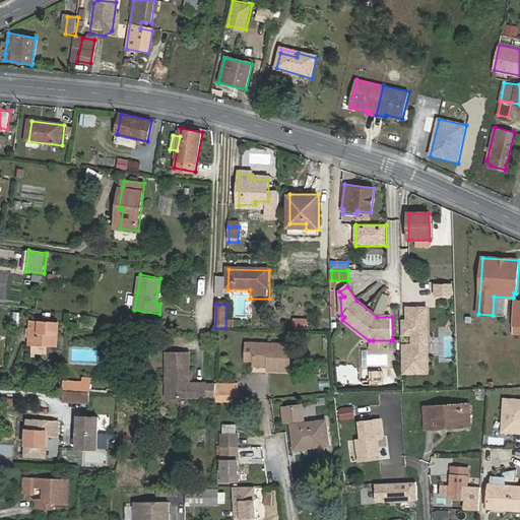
[(430,306),(402,306),(402,374),(430,374),(430,306)]
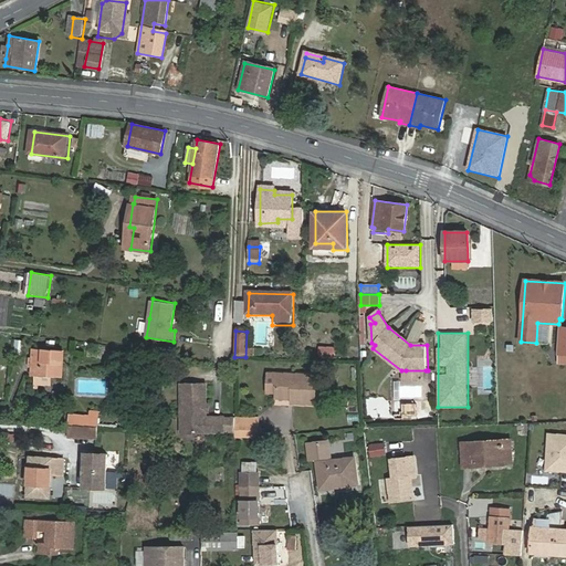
[(320,346),(320,357),(334,357),(334,346),(320,346)]
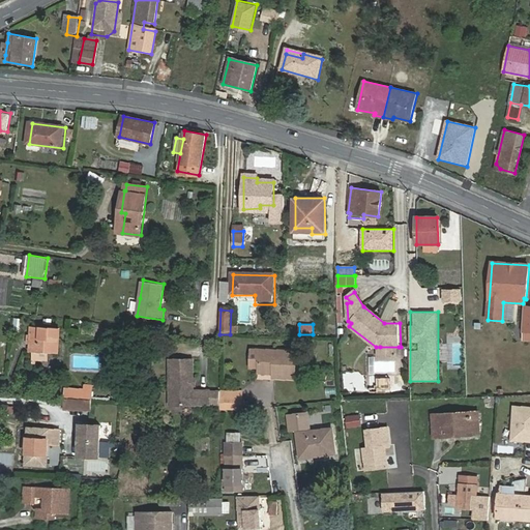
[(62,329),(36,327),(35,346),(32,346),(31,352),(33,352),(34,353),(49,354),(60,354),(62,329)]
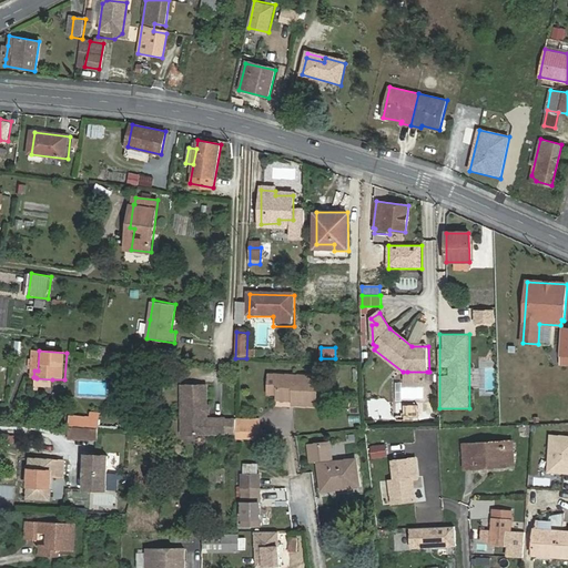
[(427,383),(427,372),(407,372),(407,383),(427,383)]
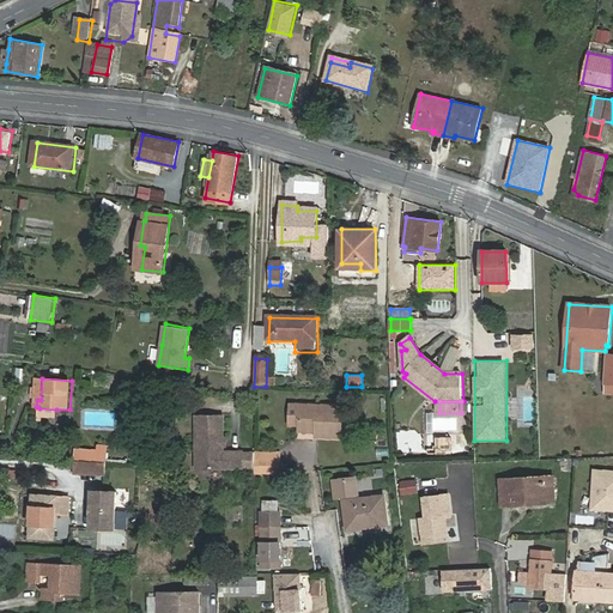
[(289,428),(301,429),(301,407),(289,406),(289,428)]
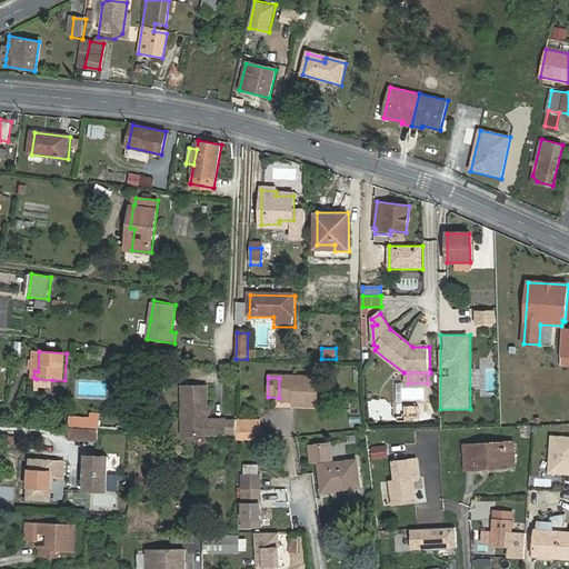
[(296,398),(295,402),(295,408),(319,408),(319,378),(279,378),(279,398),(296,398)]
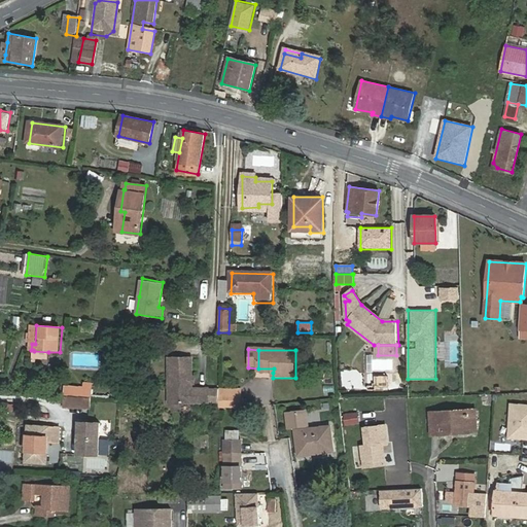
[(195,358),(172,357),(169,401),(209,405),(209,403),(209,391),(209,390),(192,389),(192,383),(194,377),(195,358)]
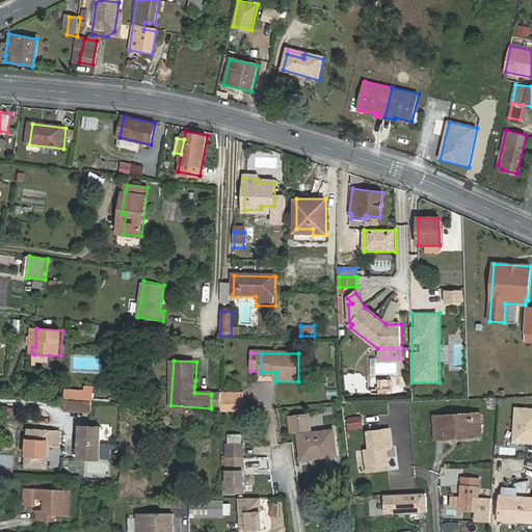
[(388,377),(375,378),(375,389),(388,388),(388,377)]
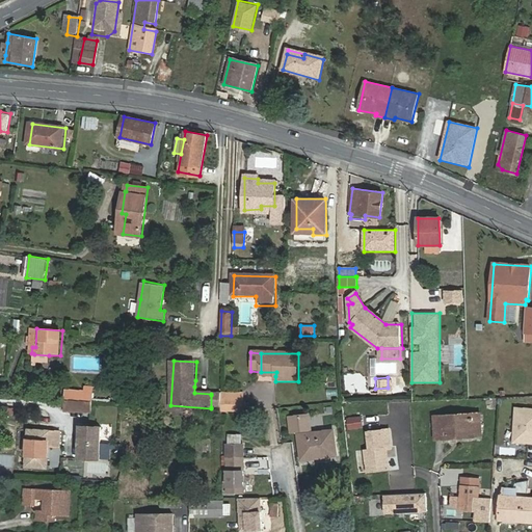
[(65,392),(65,402),(85,403),(92,403),(92,394),(65,392)]
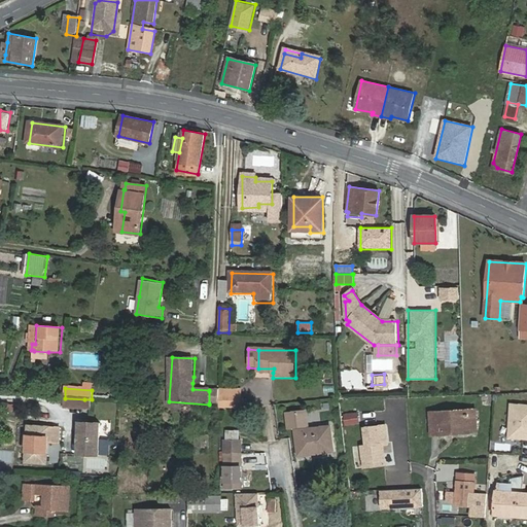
[(209,391),(209,403),(219,403),(219,401),(218,397),(218,395),(218,391),(209,391)]
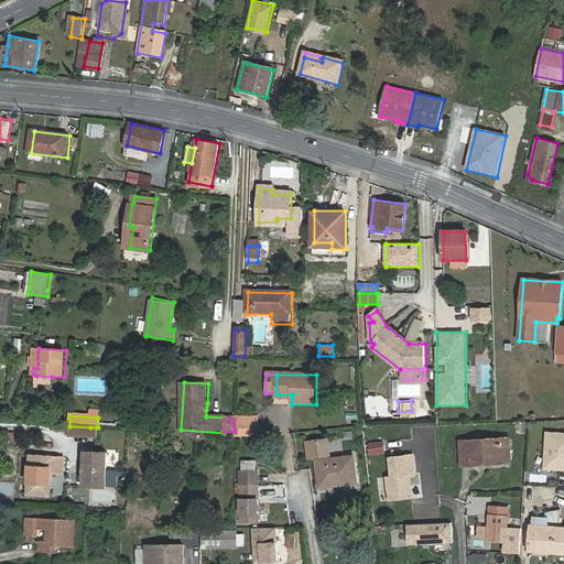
[(256,425),(234,425),(235,430),(235,432),(235,437),(256,437),(256,425)]
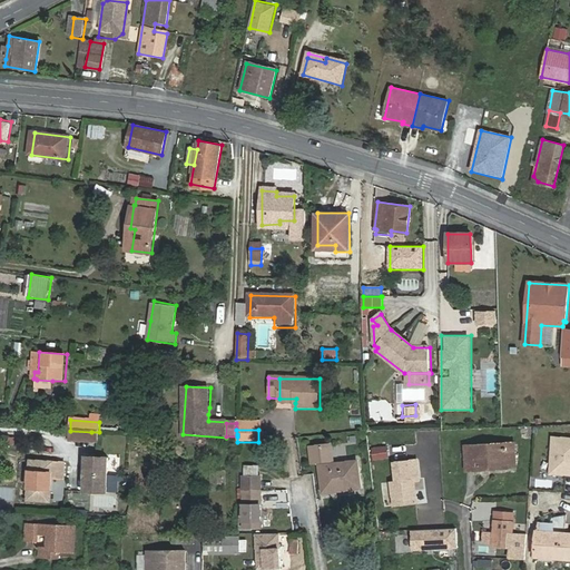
[(91,432),(70,431),(70,442),(98,444),(99,432),(91,432)]
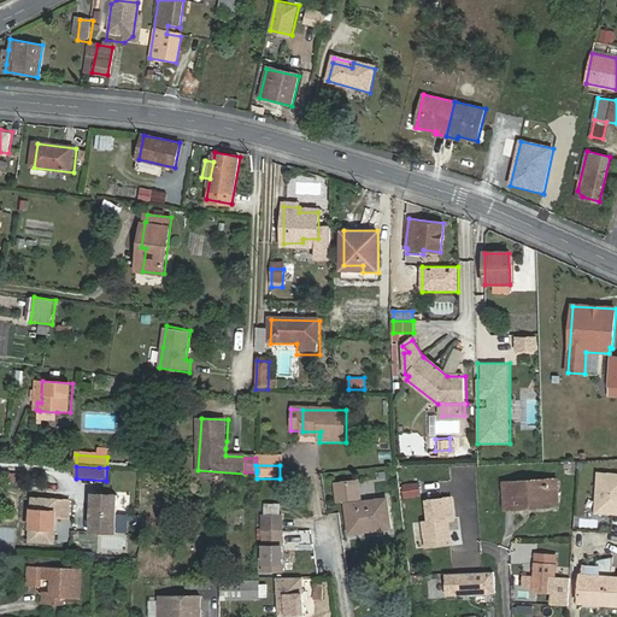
[(595,513),(616,515),(616,475),(598,474),(595,513)]
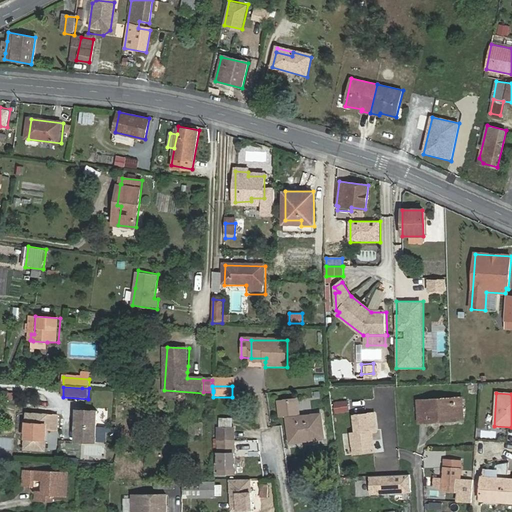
[(305,437),(305,440),(323,438),(319,414),(300,417),(297,399),(279,401),(281,416),(282,416),(286,419),(289,439),(305,437)]
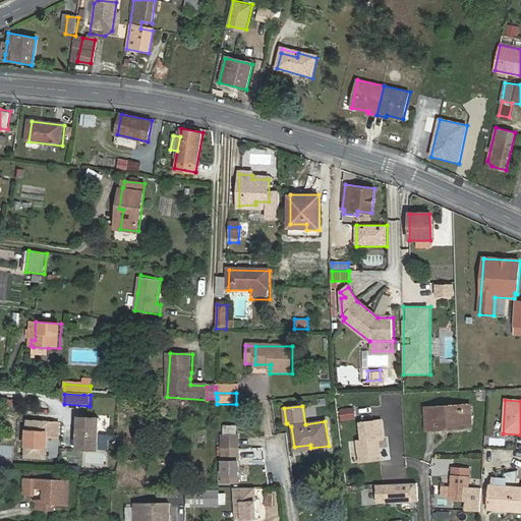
[(460,406),(452,407),(453,428),(461,428),(460,406)]
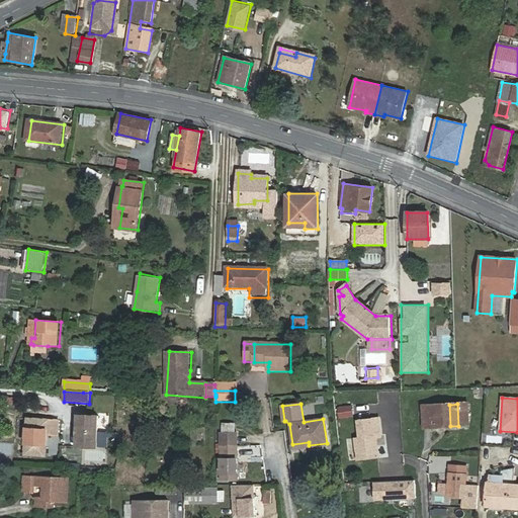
[(450,426),(449,405),(422,406),(424,428),(431,428),(431,425),(440,424),(440,427),(450,426)]
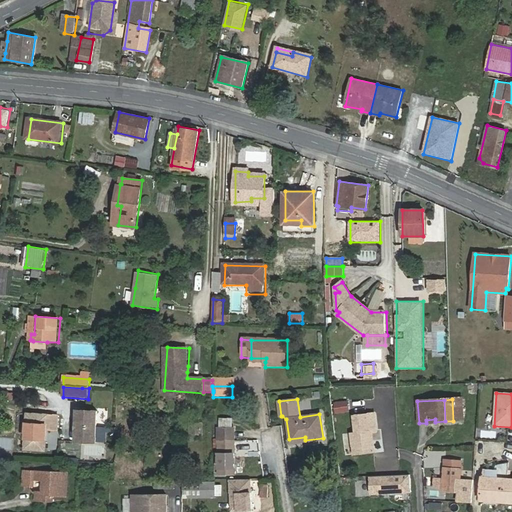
[(98,413),(77,412),(77,428),(97,429),(98,413)]
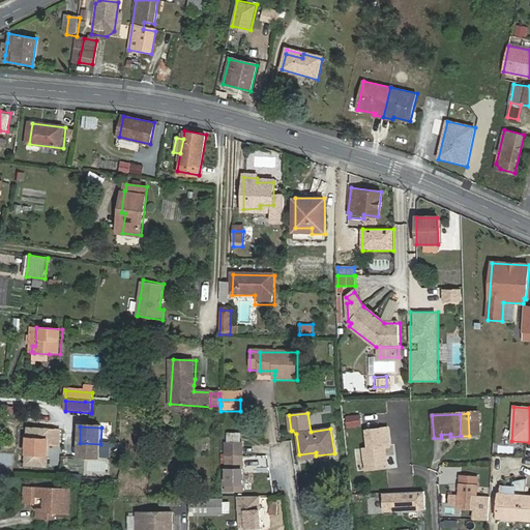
[(29,428),(27,464),(48,466),(49,443),(60,444),(61,430),(29,428)]
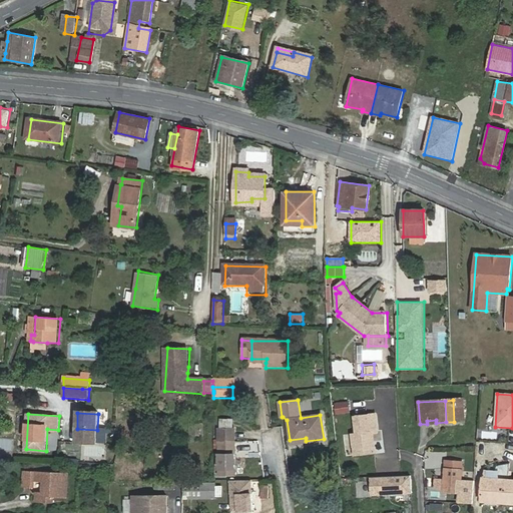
[(377,431),(375,414),(355,416),(357,434),(352,434),(355,454),(374,452),(372,432),(377,431)]
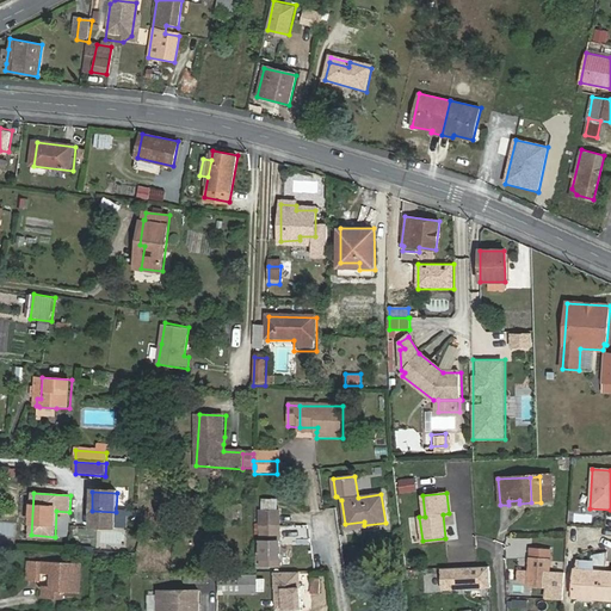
[(260,499),(260,512),(278,512),(278,499),(260,499)]
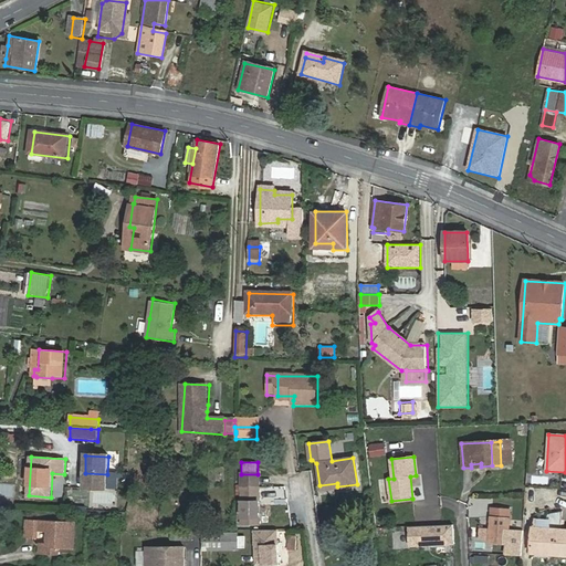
[(209,468),(209,480),(222,480),(223,468),(209,468)]
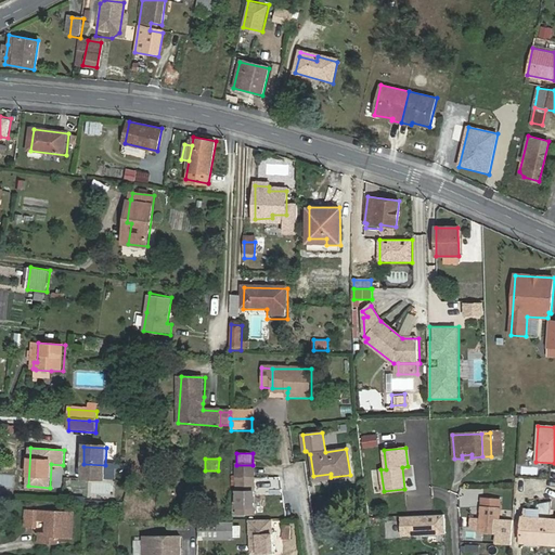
[(84,464),(82,481),(104,482),(105,465),(84,464)]
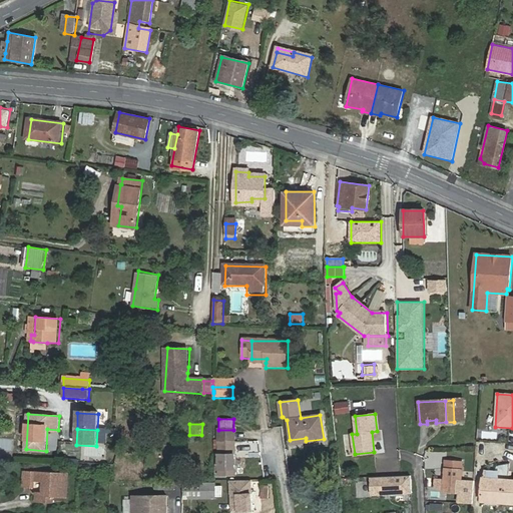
[(218,430),(218,443),(234,443),(233,430),(218,430)]
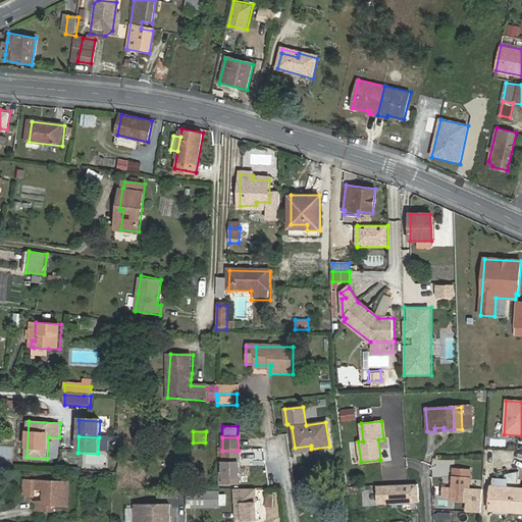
[(239,451),(222,451),(222,469),(239,468),(239,451)]
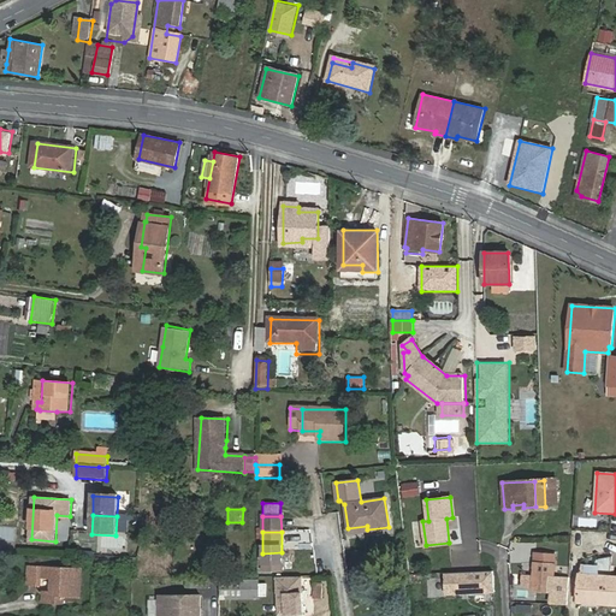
[(282,552),(262,554),(262,572),(282,570),(282,552)]
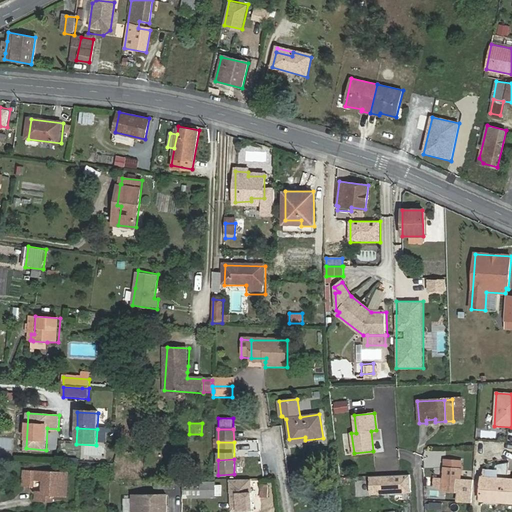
[(444,460),(443,491),(459,492),(461,461),(444,460)]
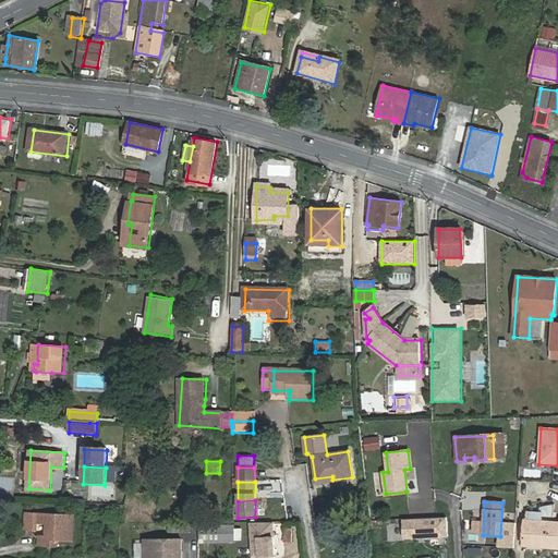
[(40,540),(73,541),(73,516),(26,516),(26,532),(35,532),(36,526),(47,526),(48,537),(40,537),(40,540)]
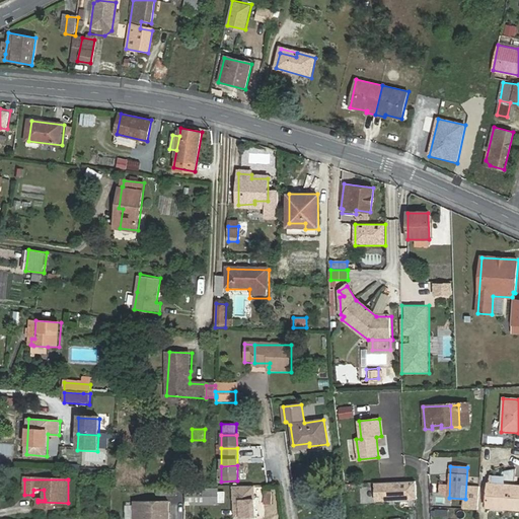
[(518,510),(518,488),(489,486),(488,508),(518,510)]
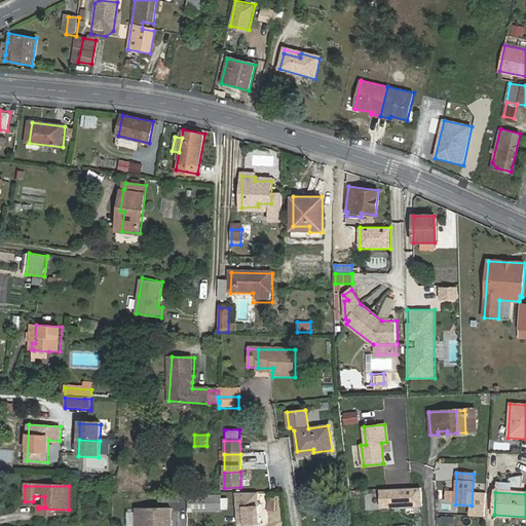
[(236,525),(243,525),(259,525),(257,493),(234,494),(236,525)]
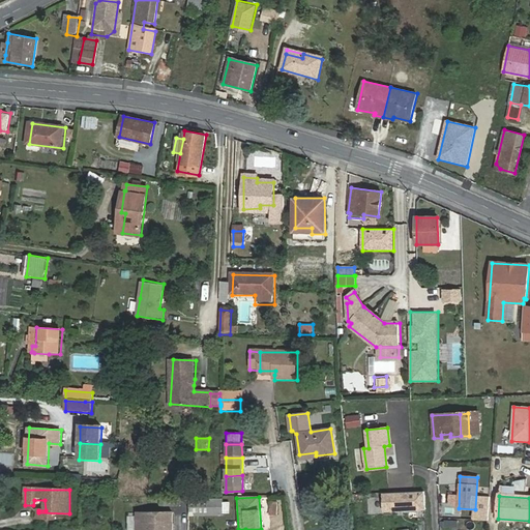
[(224,518),(224,502),(193,501),(193,517),(224,518)]
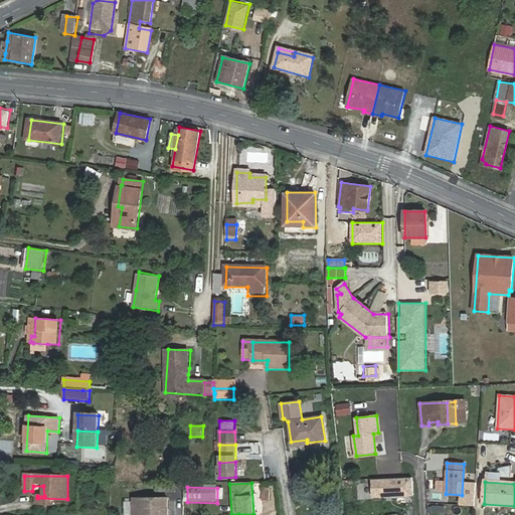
[(135,497),(135,514),(168,514),(169,497),(135,497)]
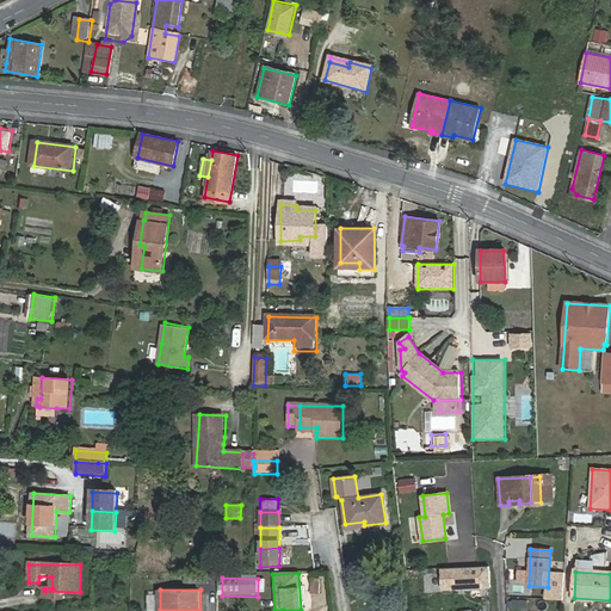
[(80,594),(80,592),(44,591),(44,600),(65,600),(65,594),(80,594)]
